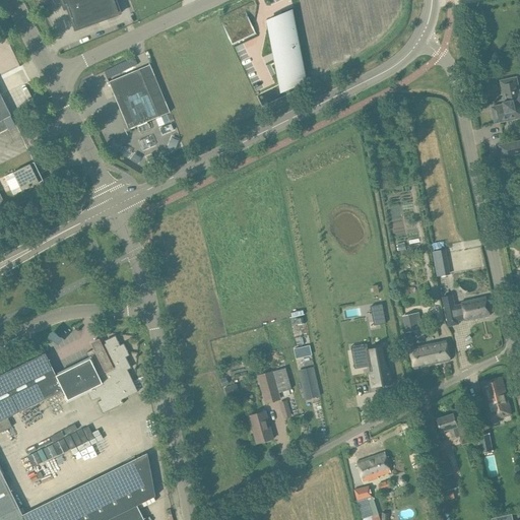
[(61,0),(63,5),(66,4),(74,28),(76,27),(77,29),(83,27),(82,25),(89,22),(90,25),(108,19),(107,16),(114,14),(115,16),(120,14),(119,12),(121,11),(116,0),(61,0)]
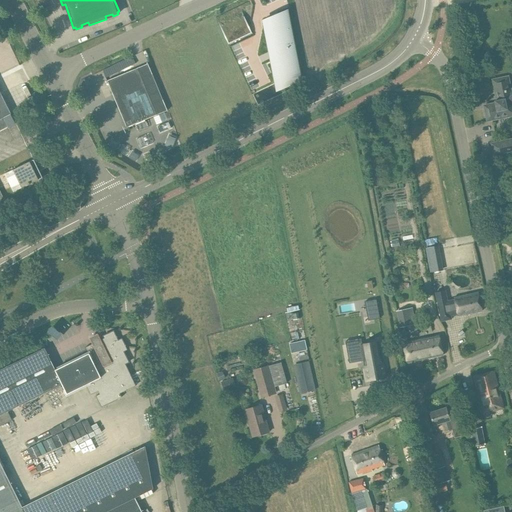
[(240,11),(217,22),(228,44),(251,34),(240,11)]
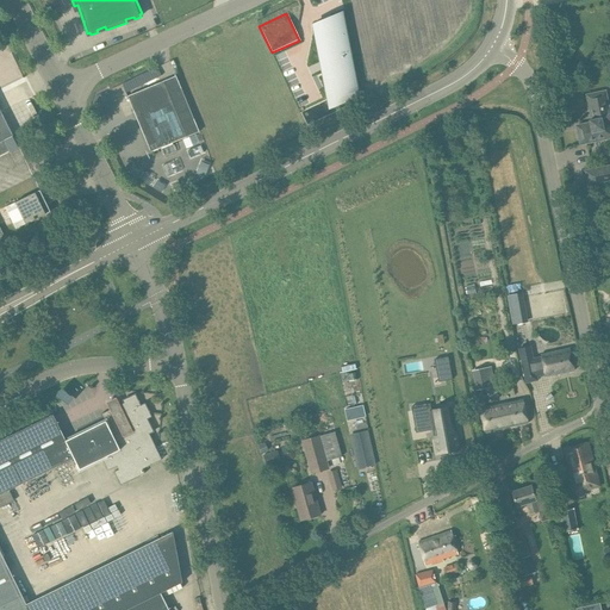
[(358,94),(342,14),(316,26),(331,105),(358,94)]
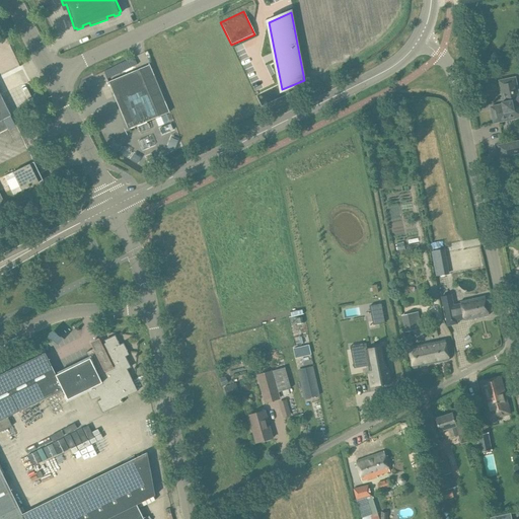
[(139,69),(108,81),(129,129),(169,112),(150,65),(139,69)]
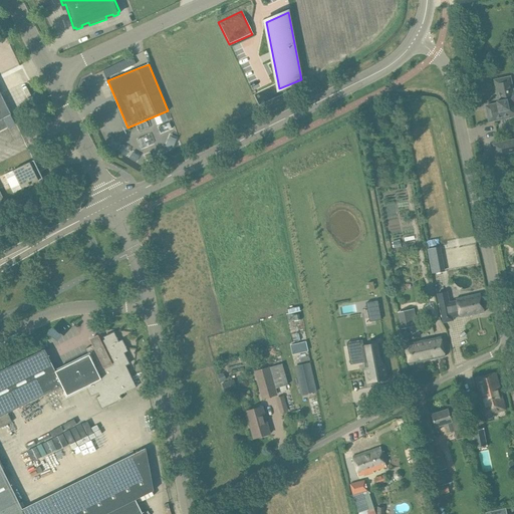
[(104,71),(79,79),(87,102),(111,94),(104,71)]
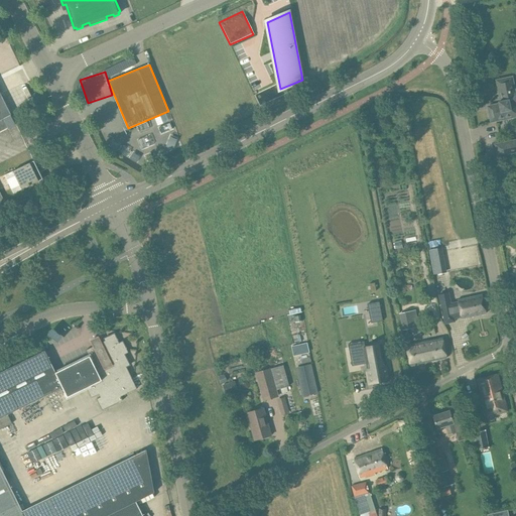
[(512,90),(509,78),(497,81),(501,101),(499,102),(500,107),(489,109),(491,122),(514,117),(513,114),(515,113),(515,92),(514,90),(512,90)]
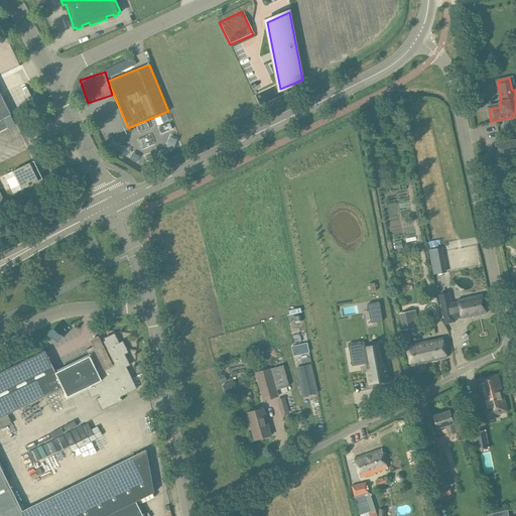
[(0,120),(2,119),(3,119),(11,115),(0,92),(0,120)]
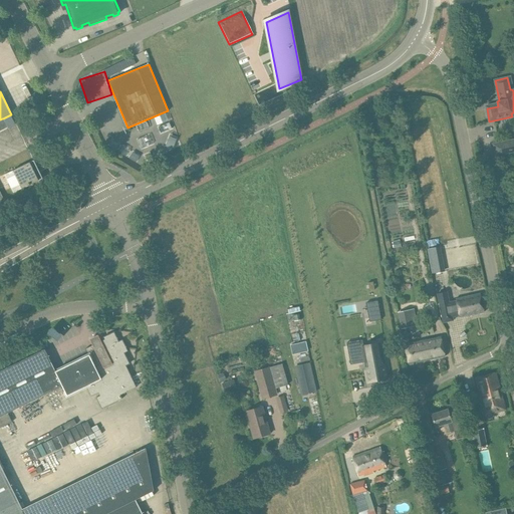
[(513,146),(513,140),(510,141),(493,144),(496,157),(513,153),(513,152),(513,146)]
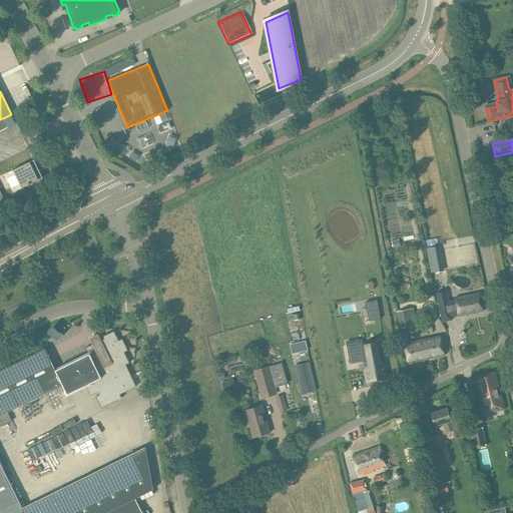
[(13,170),(5,174),(14,192),(22,188),(43,178),(42,177),(38,169),(35,162),(34,160),(25,164),(13,170)]
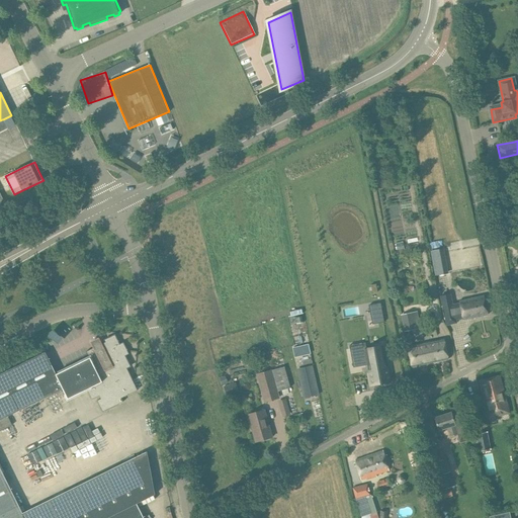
[(384,179),(377,181),(379,188),(386,186),(384,179)]
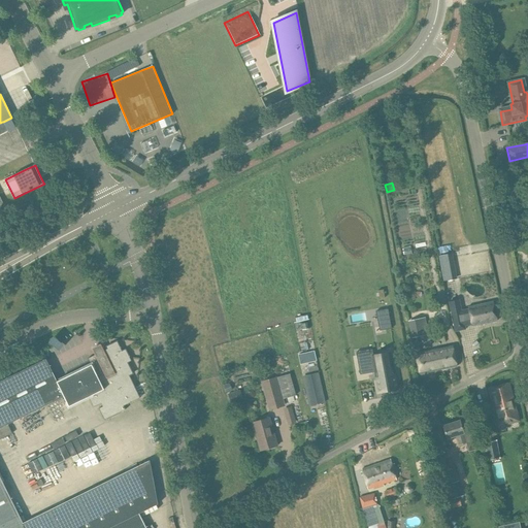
[(449,254),(439,256),(444,282),(454,279),(449,254)]
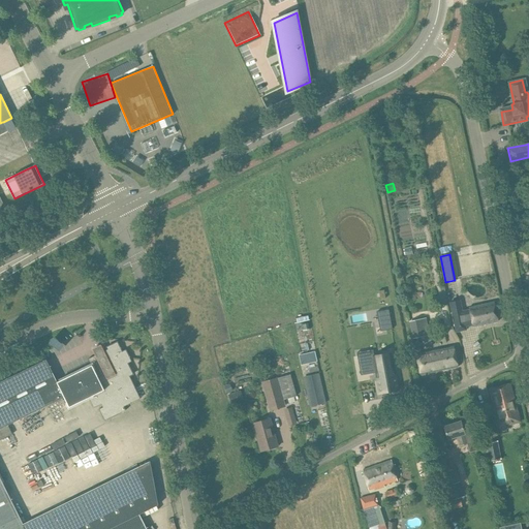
[(460,301),(449,303),(452,310),(457,332),(466,330),(466,327),(466,325),(472,324),(473,327),(498,321),(494,302),(469,308),(469,310),(464,311),(462,311),(462,308),(460,301)]
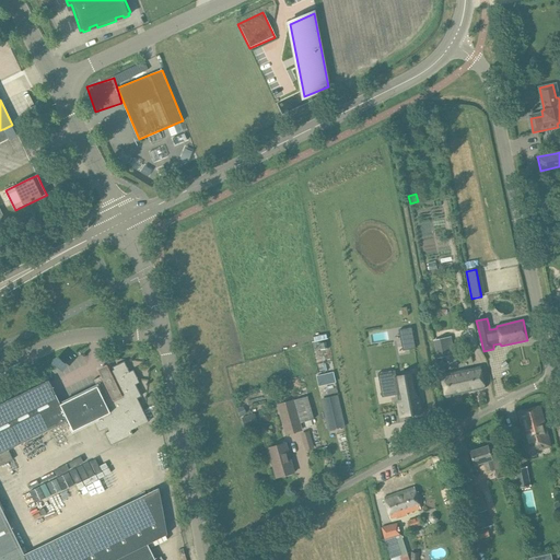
[(411,327),(399,330),(403,351),(416,348),(412,328),(411,327)]
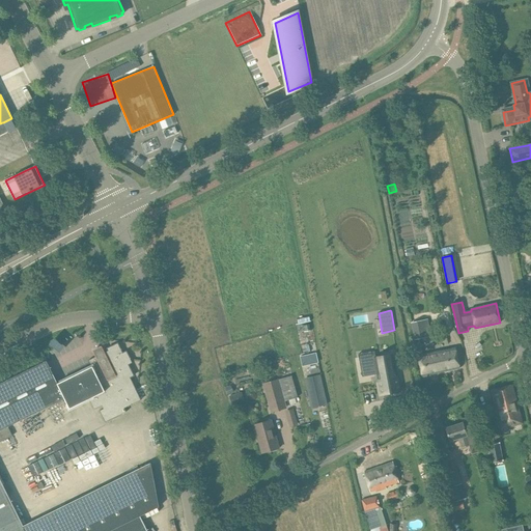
[(429,318),(412,323),(416,340),(434,336),(429,318)]
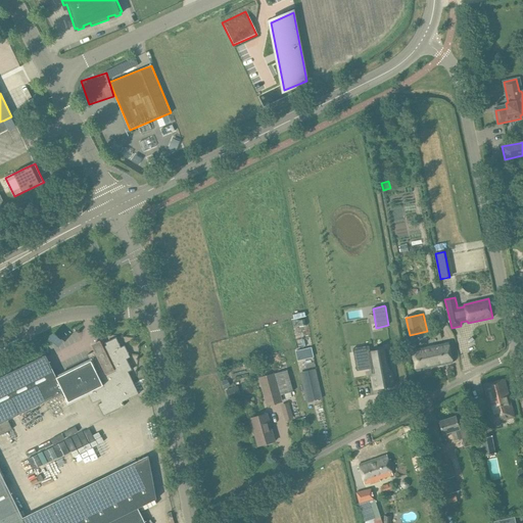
[(53,338),(56,344),(68,338),(64,332),(53,338)]
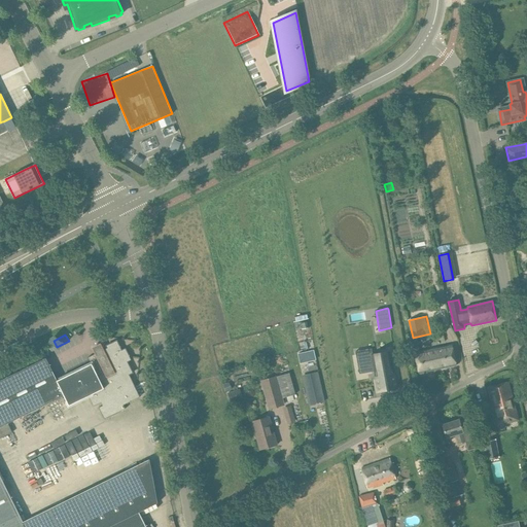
[(0,526),(109,526),(139,513),(157,503),(149,459),(23,522),(0,476),(0,427),(64,395),(68,403),(89,394),(94,406),(101,402),(103,406),(99,408),(104,419),(126,409),(124,405),(140,397),(130,375),(133,373),(128,361),(131,360),(126,348),(121,350),(116,341),(106,346),(107,348),(103,350),(105,354),(97,357),(99,361),(58,382),(46,358),(0,380),(0,526)]
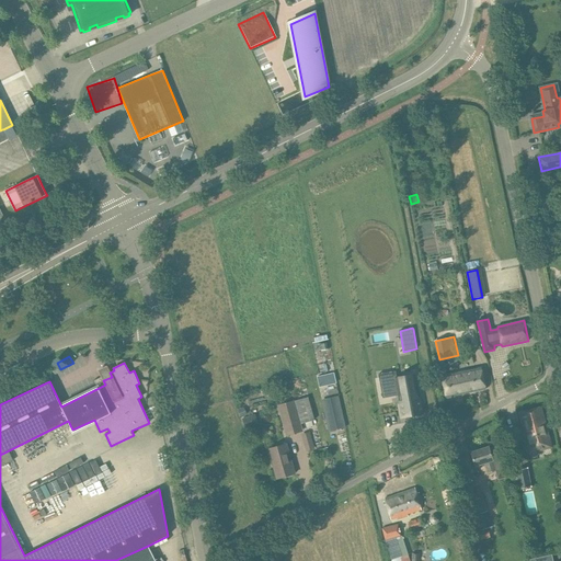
[(485,389),(481,367),(442,376),(446,398),(485,389)]
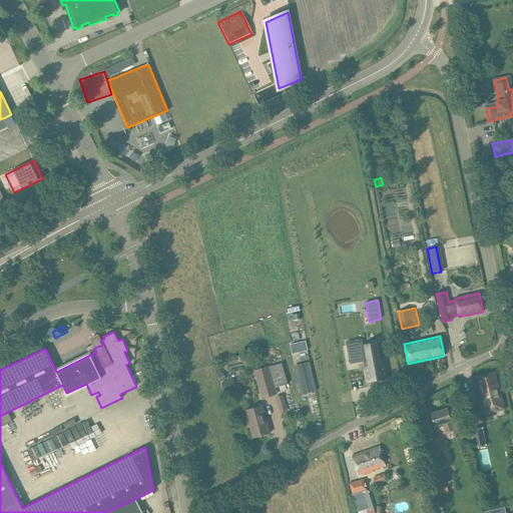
[(307,350),(305,341),(290,345),(292,353),(307,350)]
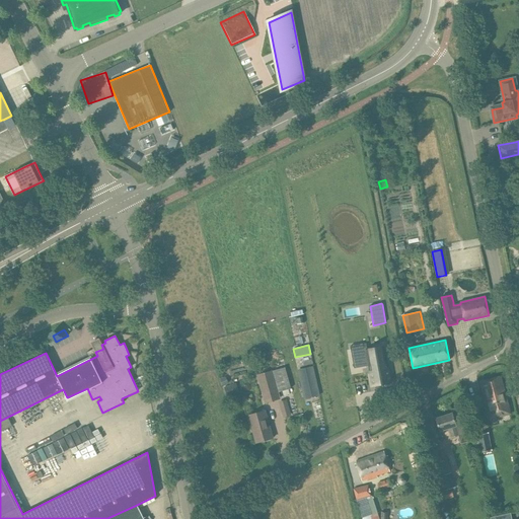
[(389,382),(383,347),(367,350),(368,352),(352,355),(354,368),(370,365),(374,385),(389,382)]
